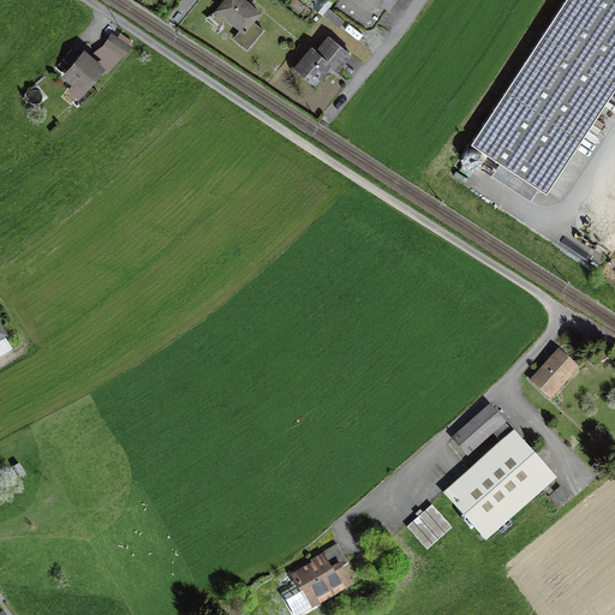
[(222,0),(218,6),(244,29),(234,39),(246,48),(262,30),(250,19),(258,9),(249,0),(248,0),(222,0)]
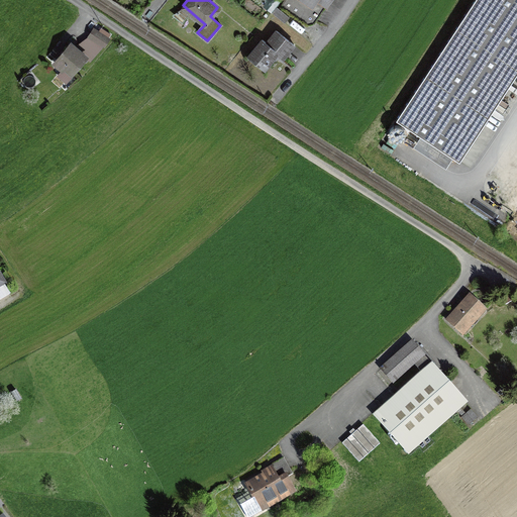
[(329,0),(284,0),(281,5),(312,26),(329,0)]
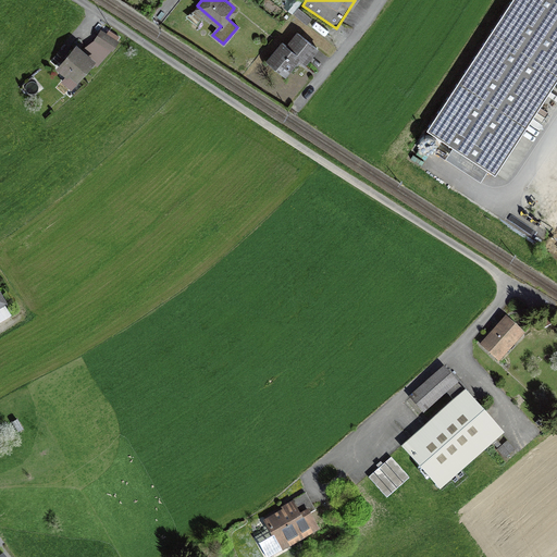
[(556,78),(556,0),(510,0),(426,128),(495,173),(556,78)]
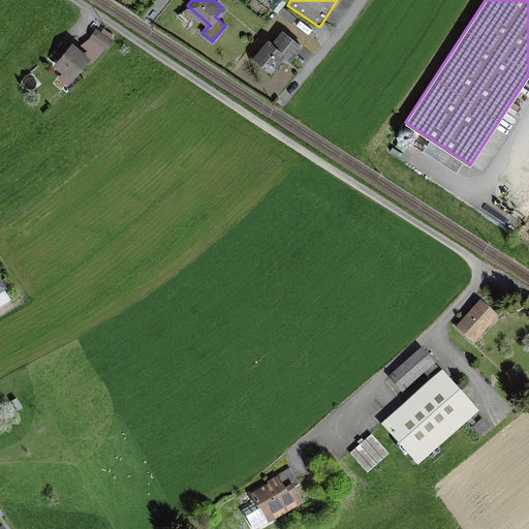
[(283,7),(279,12),(290,23),(296,17),(283,7)]
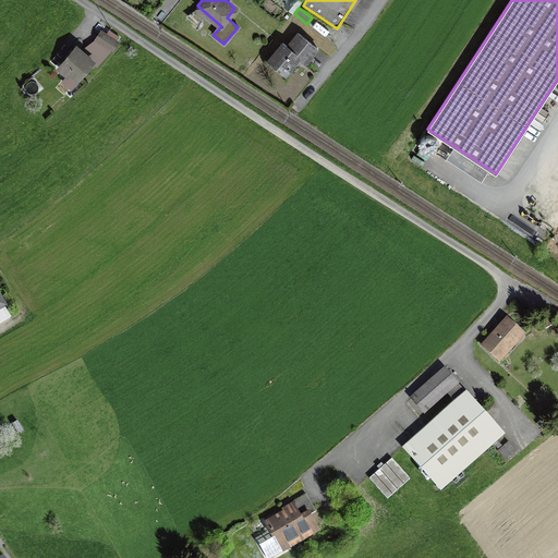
[(101,33),(97,39),(112,48),(117,41),(101,33)]
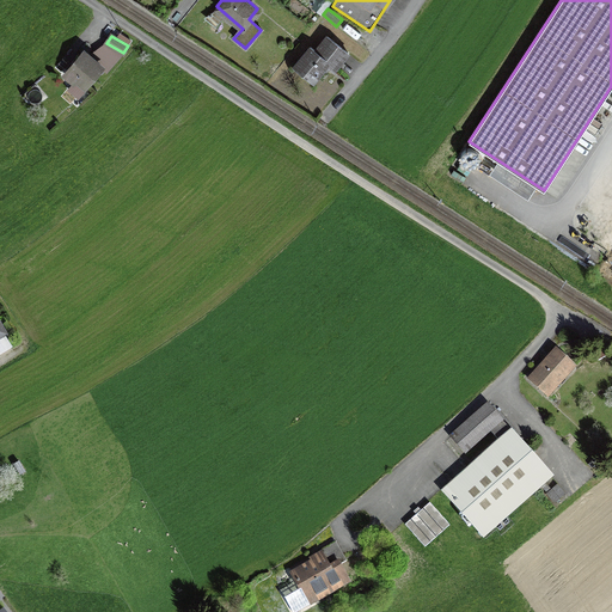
[(348,53),(328,36),(316,49),(310,44),(293,65),(313,81),(326,65),(334,71),(348,53)]
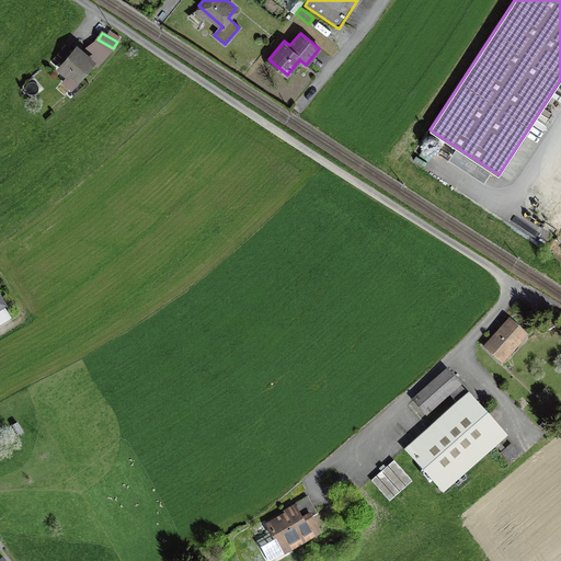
[(78,48),(60,68),(75,81),(93,60),(78,48)]
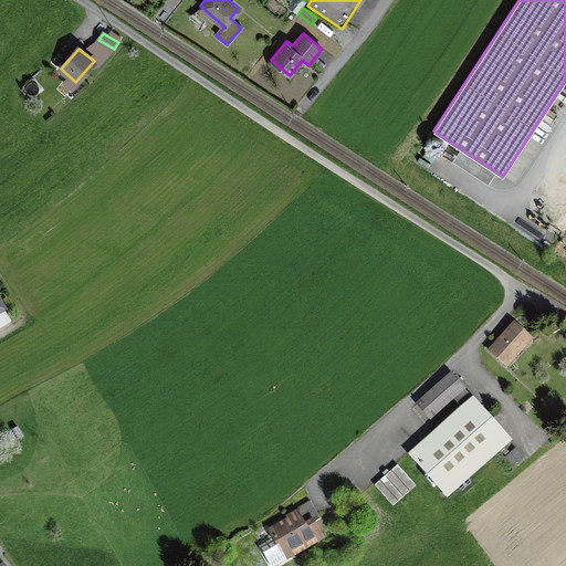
[(439,153),(442,149),(443,146),(442,142),(439,138),(435,137),(431,138),(428,140),(427,145),(428,149),(430,153),(435,154),(439,153)]
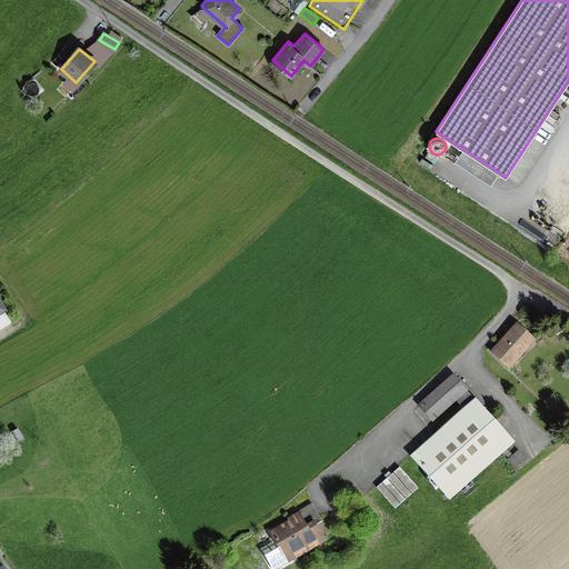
[(447,155),(456,160),(460,153),(451,148),(447,155)]
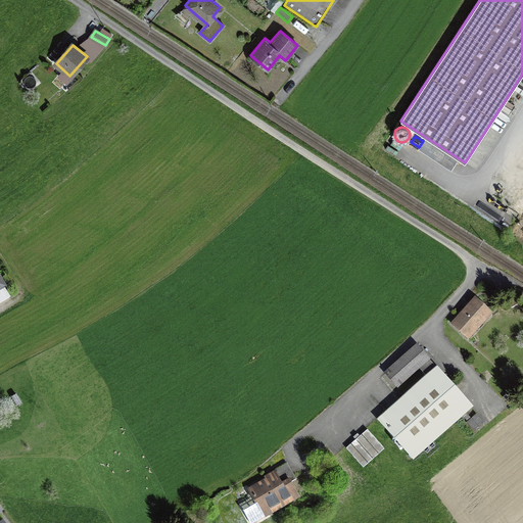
[(476,298),(453,323),(468,337),(490,313),(476,298)]
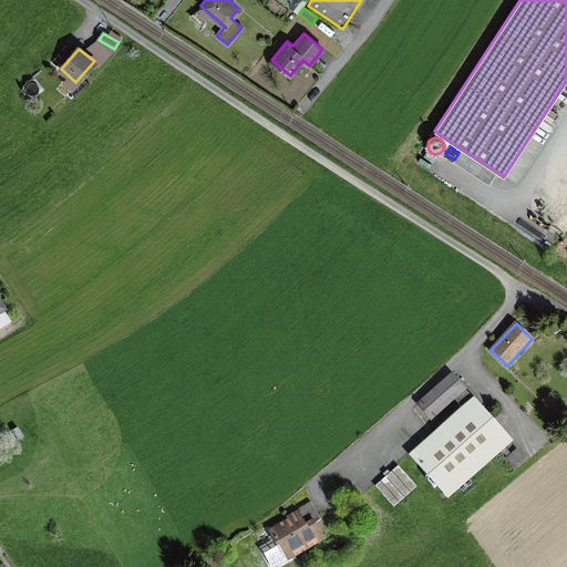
[(453,374),(419,404),(440,429),(409,455),(447,500),(513,443),(453,374)]
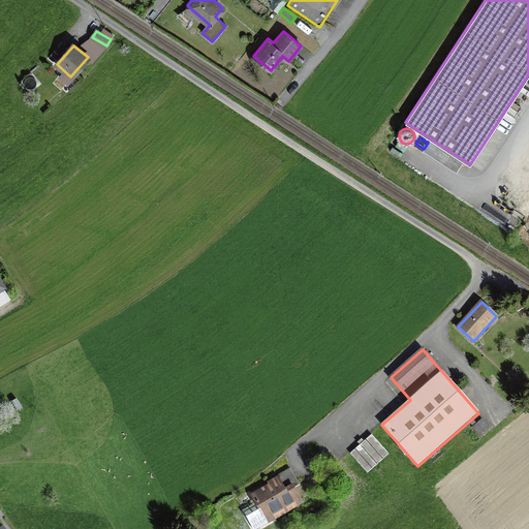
[(389,455),(371,435),(350,453),(367,473),(389,455)]
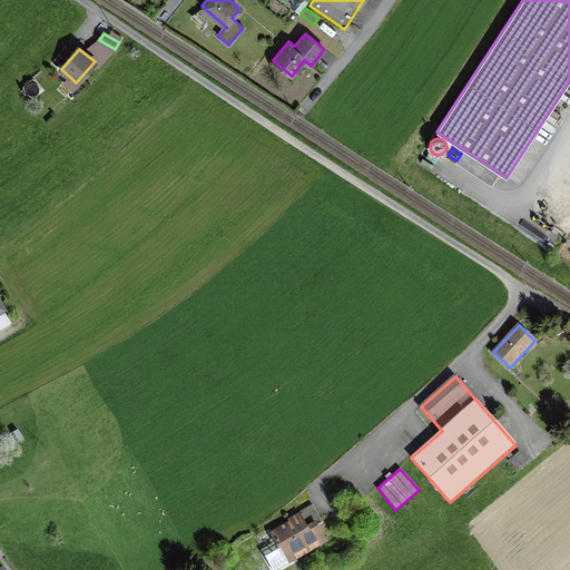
[(314,510),(271,532),(278,547),(264,554),(271,569),(272,569),(324,543),(315,527),(322,523),(314,510)]
